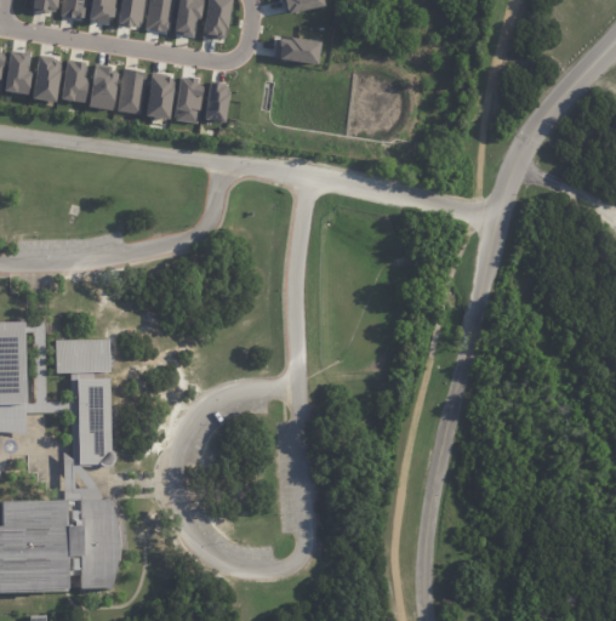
[(34,11),(35,0),(60,0),(60,7),(58,10),(58,11),(50,11),(50,13),(34,11)]
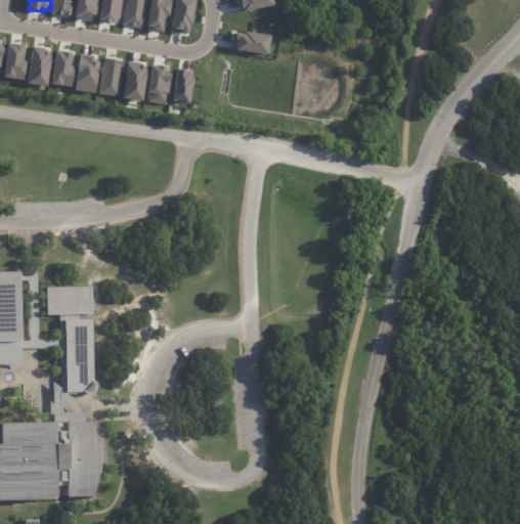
[(52,13),(54,0),(75,0),(73,15),(71,14),(70,15),(67,14),(65,15),(62,14),(62,15),(52,13)]
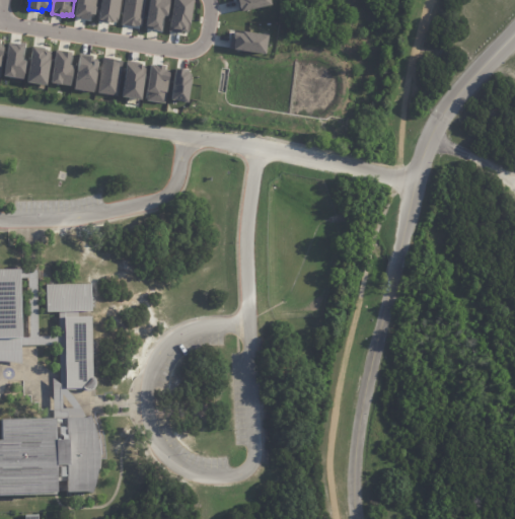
[(76,17),(78,0),(98,0),(97,15),(96,14),(95,17),(90,16),(89,19),(81,18),(81,17),(76,17)]
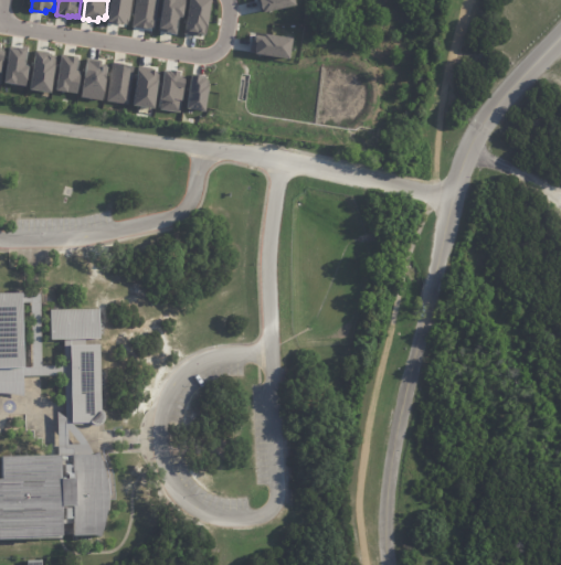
[(108,22),(112,0),(134,0),(130,24),(123,23),(122,24),(108,22)]
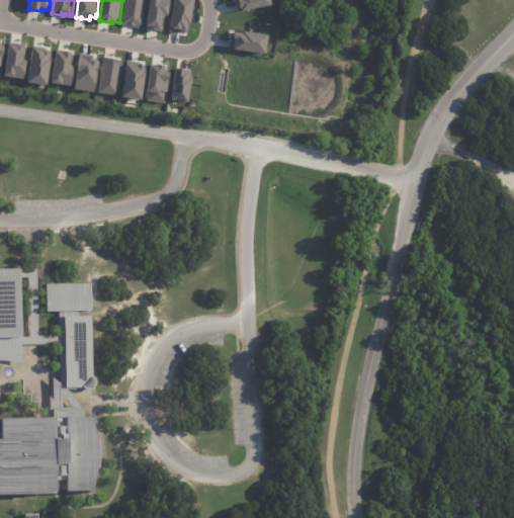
[(126,0),(146,0),(144,26),(137,25),(137,26),(123,24),(126,0)]
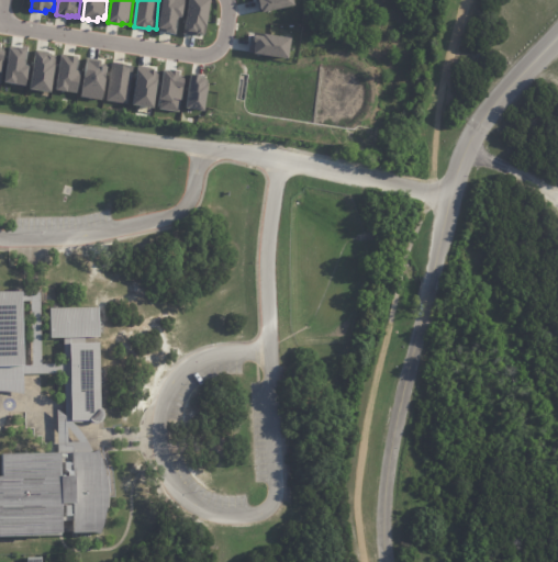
[(159,30),(164,0),(185,0),(182,19),(178,19),(177,29),(177,34),(171,33),(171,32),(159,30)]
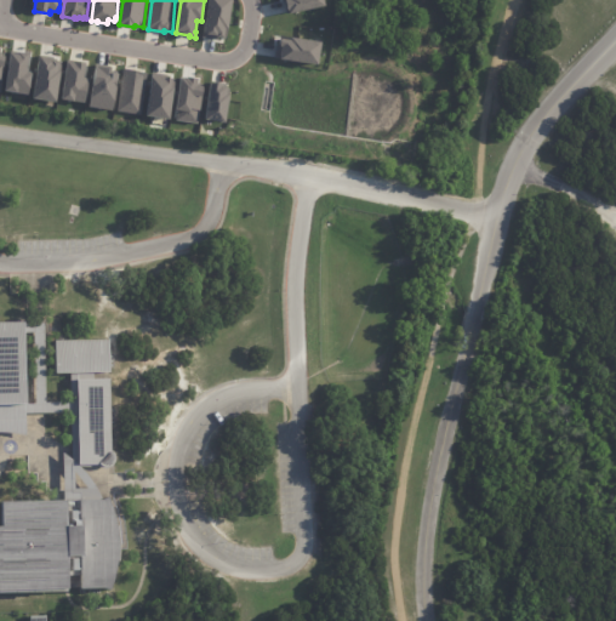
[(204,38),(210,0),(233,0),(228,39),(220,38),(220,40),(204,38)]
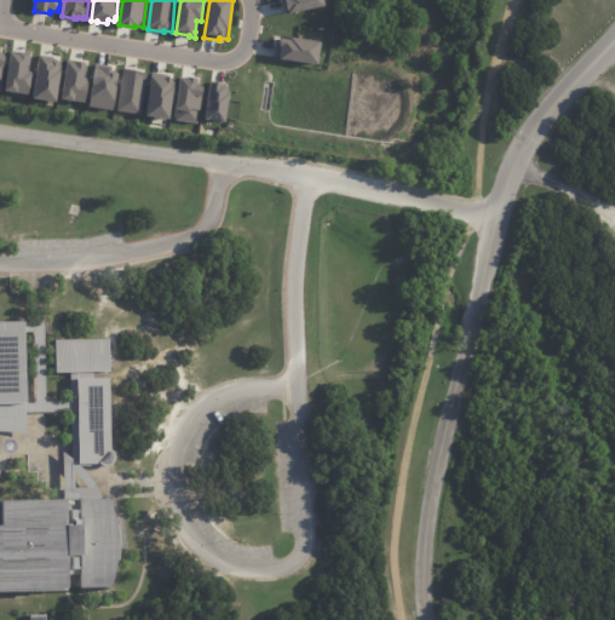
[(282,0),(325,0),(326,5),(289,13),(287,1),(283,1),(282,0)]
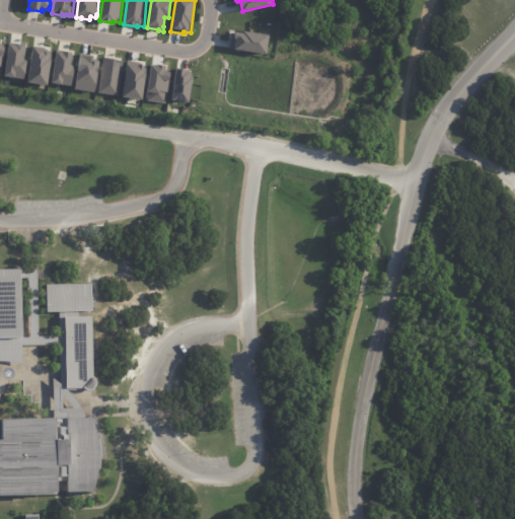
[(230,49),(232,35),(235,36),(236,29),(270,34),(267,54),(230,49)]
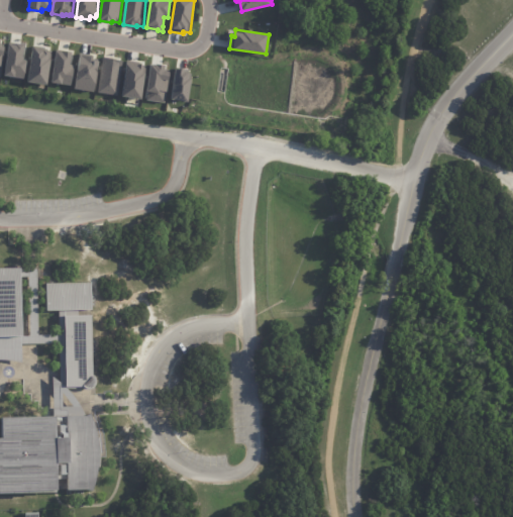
[(6,75),(10,44),(12,44),(12,42),(21,44),(21,43),(26,43),(26,49),(24,49),(23,58),(24,58),(24,61),(27,61),(24,78),(6,75)]
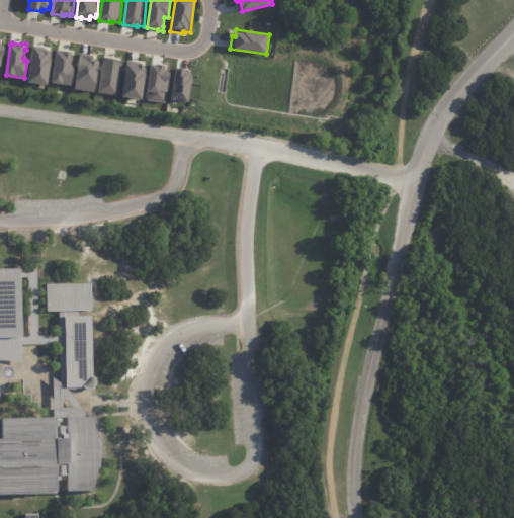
[(28,82),(33,50),(35,51),(35,47),(47,48),(47,51),(54,52),(49,85),(28,82)]
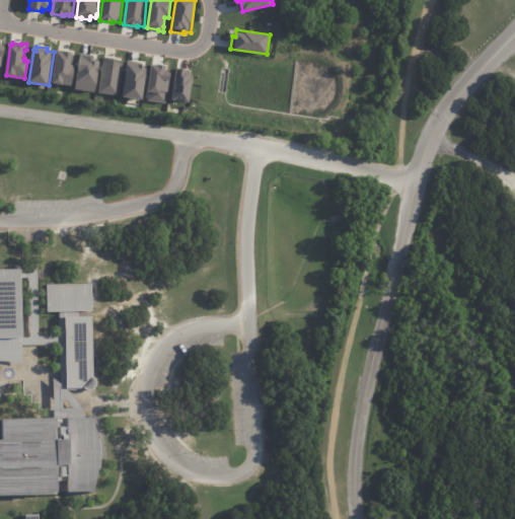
[(53,82),(58,52),(59,52),(59,50),(73,53),(71,65),(75,65),(72,85),(53,82)]
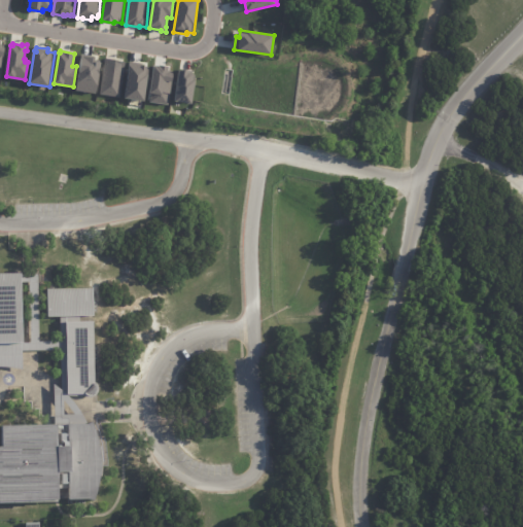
[(83,55),(96,57),(96,60),(100,60),(100,62),(102,63),(97,94),(77,91),(83,55)]
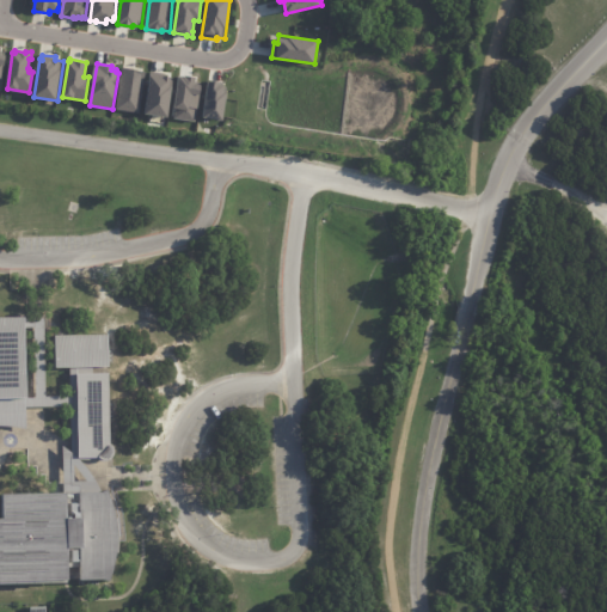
[(117,109),(123,67),(135,69),(135,71),(147,72),(141,112),(117,109)]
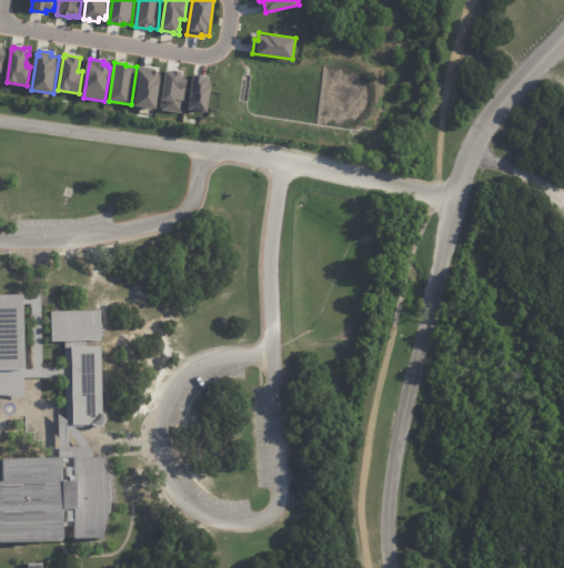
[(189,109),(194,74),(205,75),(205,78),(210,79),(209,81),(211,81),(207,111),(189,109)]
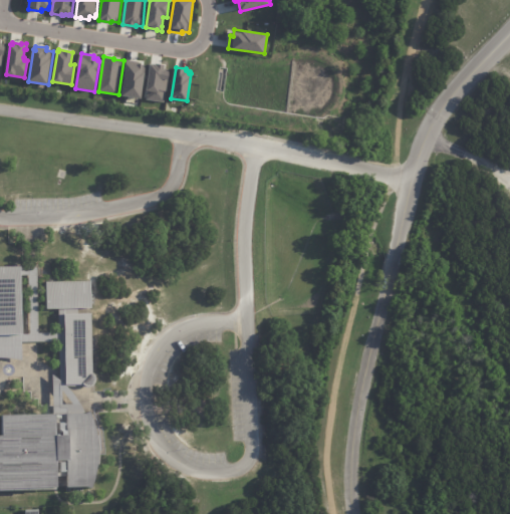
[(0,266),(20,266),(22,334),(0,334),(0,266)]
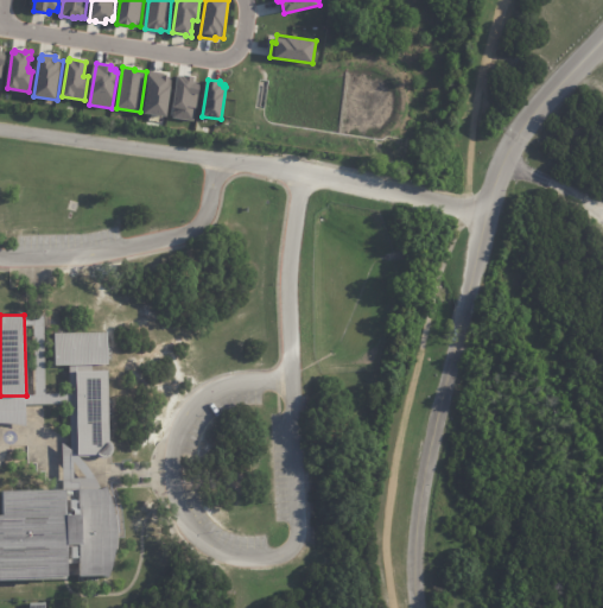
[(44,316),(25,317),(25,325),(36,325),(36,355),(45,355),(44,316)]
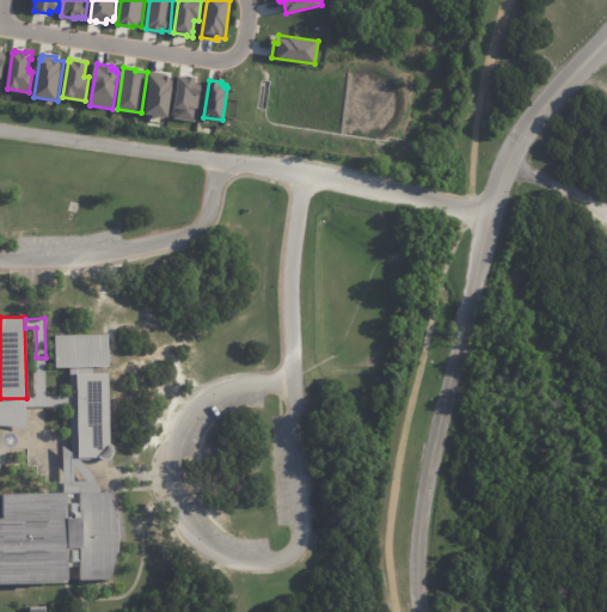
[(55,336),(108,335),(108,366),(56,368),(55,336)]
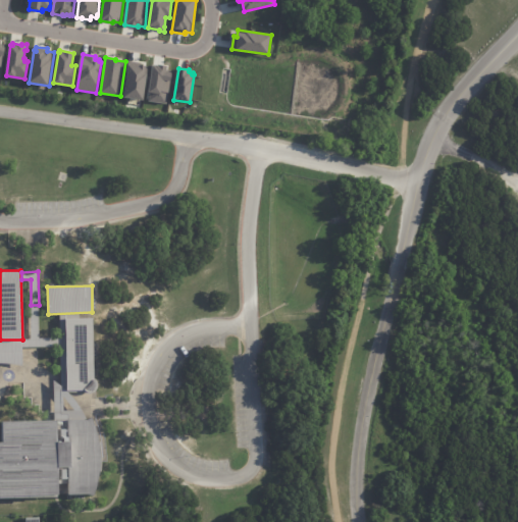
[(65,319),(93,318),(94,378),(95,379),(96,380),(97,382),(98,384),(98,387),(97,389),(94,393),(91,394),(88,394),(86,392),(84,390),(66,390),(65,319)]
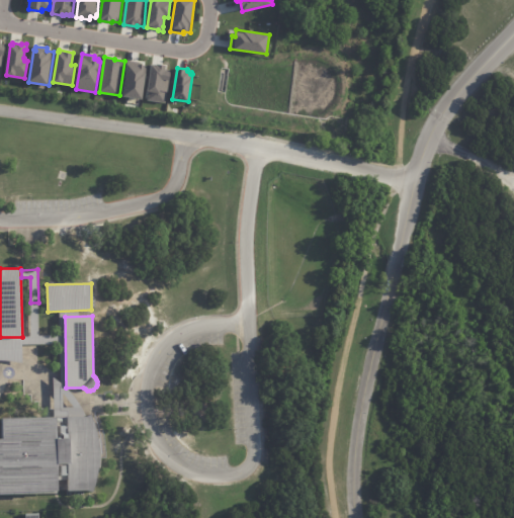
[(67,417),(86,417),(91,415),(94,424),(98,435),(99,445),(100,459),(99,470),(96,483),(93,492),(88,491),(69,491),(68,464),(56,464),(57,492),(0,493),(0,439),(2,439),(1,419),(55,418),(56,439),(67,438),(67,417)]
